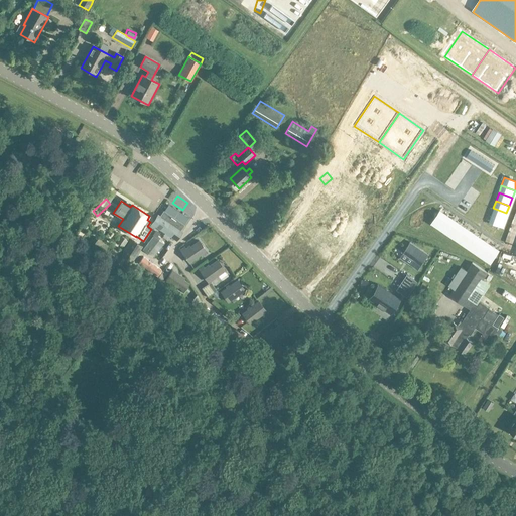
[(504,221),(506,213),(493,208),(490,216),(504,221)]
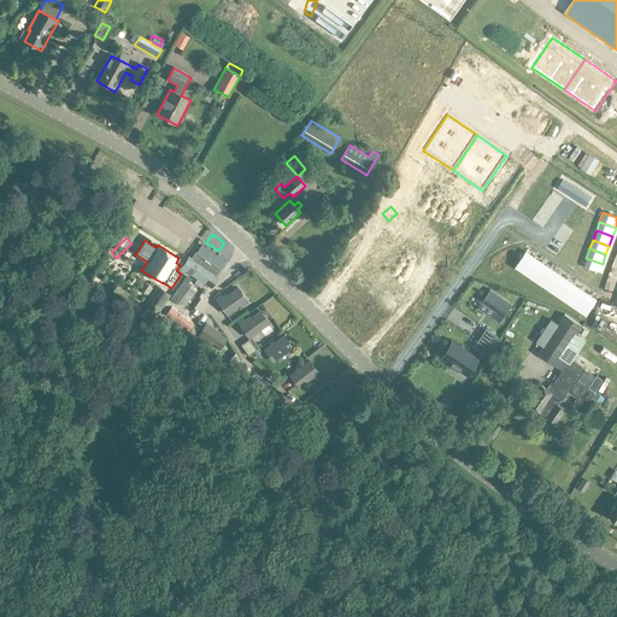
[(526,270),(535,257),(527,251),(517,265),(526,270)]
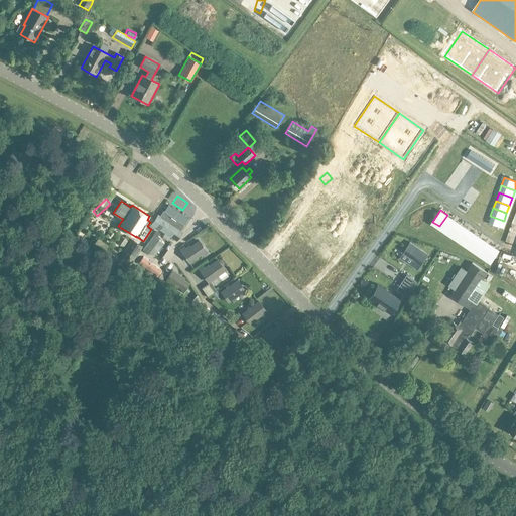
[(180,231),(184,225),(163,211),(160,217),(158,215),(152,224),(176,241),(182,232),(181,231),(180,231)]
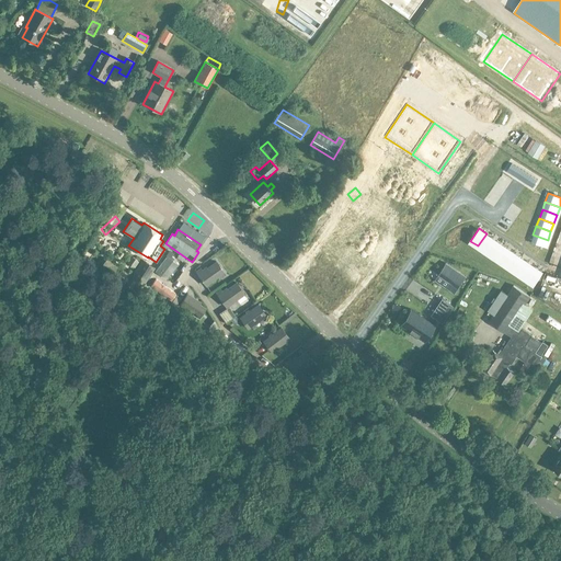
[(484,251),(493,238),(487,233),(478,245),(484,251)]
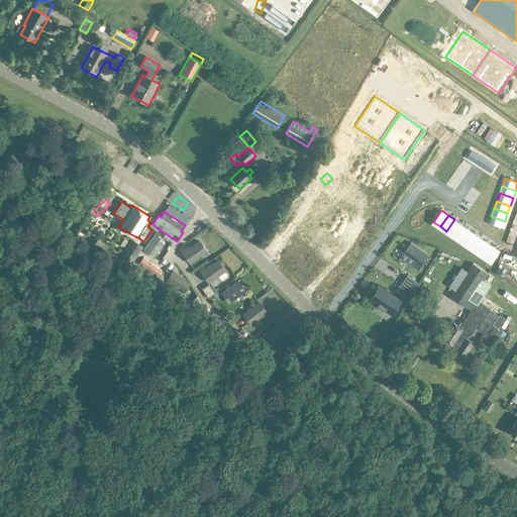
[(502,228),(505,221),(491,216),(489,223),(502,228)]
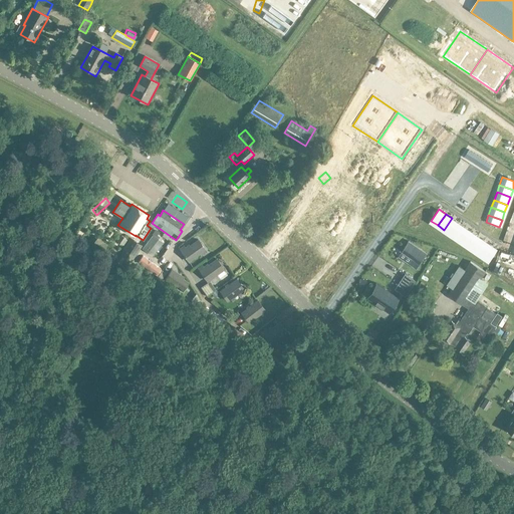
[(451,234),(459,223),(452,218),(444,230),(451,234)]
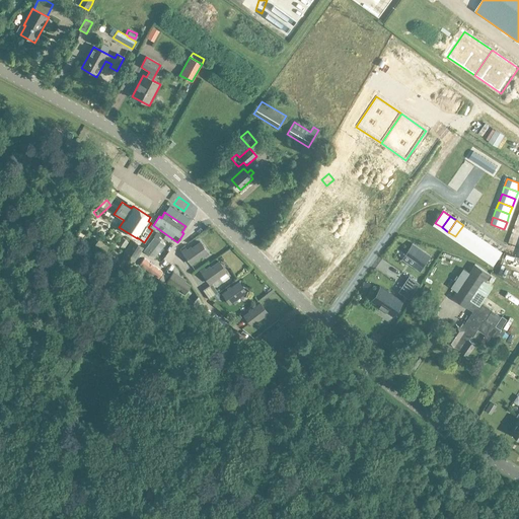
[(461,241),(469,229),(463,225),(455,236),(461,241)]
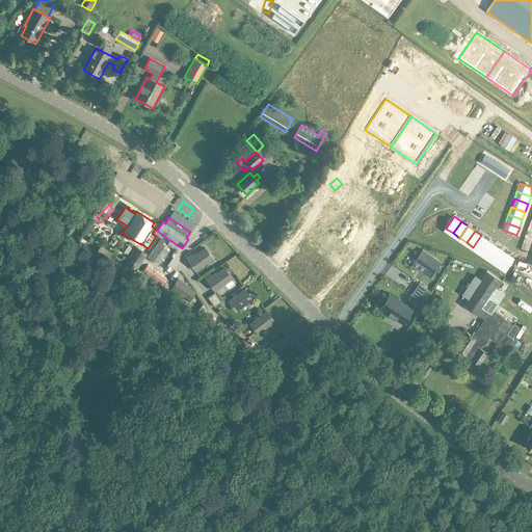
[(111,234),(107,240),(114,245),(118,239),(111,234)]
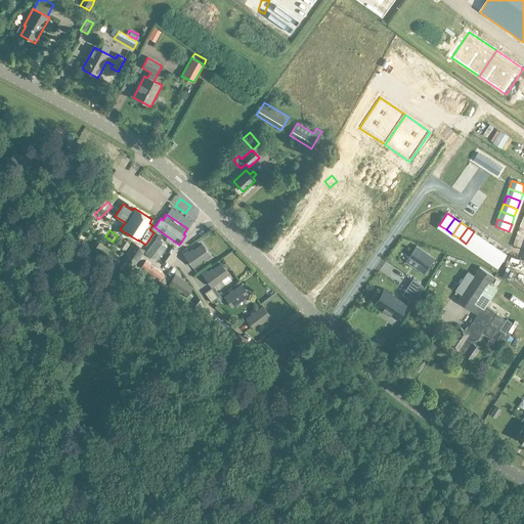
[(473,249),(481,236),(474,231),(466,244),(473,249)]
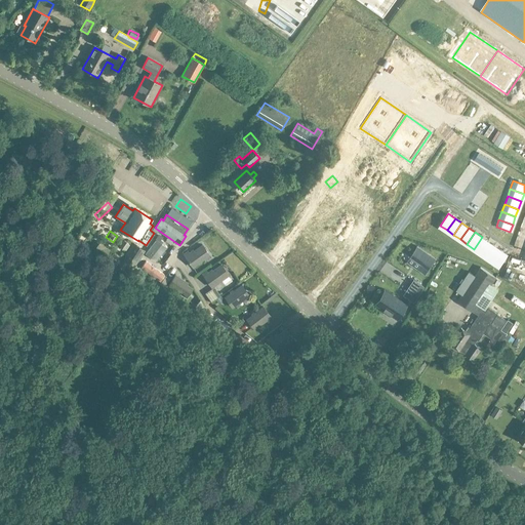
[(480,253),(488,242),(482,237),(474,249),(480,253)]
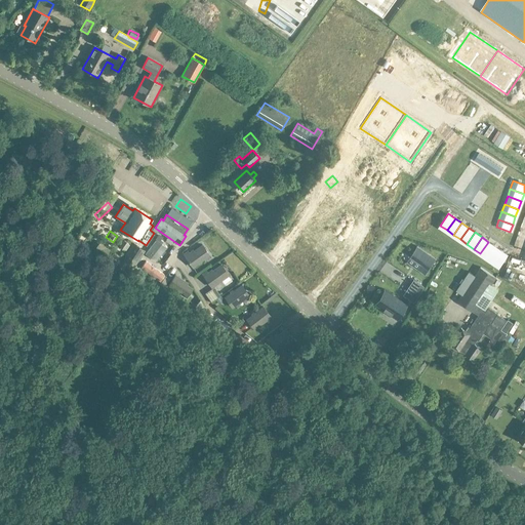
[(164,246),(159,242),(156,240),(145,254),(156,261),(167,248),(164,246)]
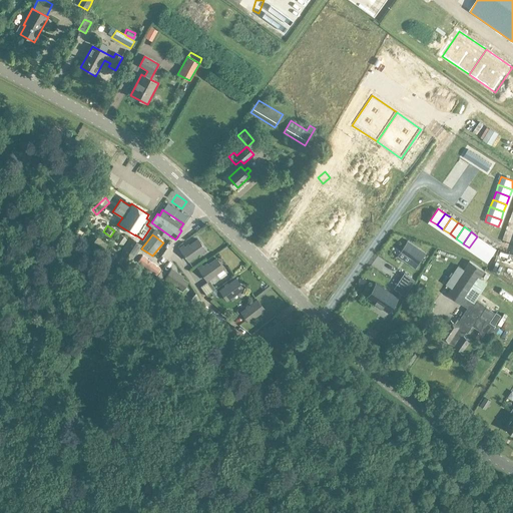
[(476,252),(484,240),(477,236),(469,247),(476,252)]
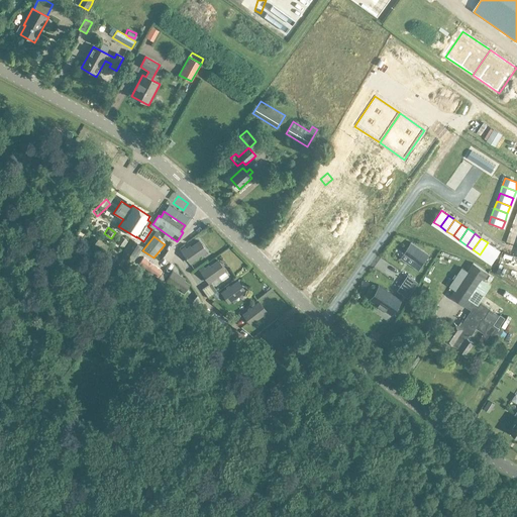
[(128,269),(142,246),(131,239),(117,262),(128,269)]
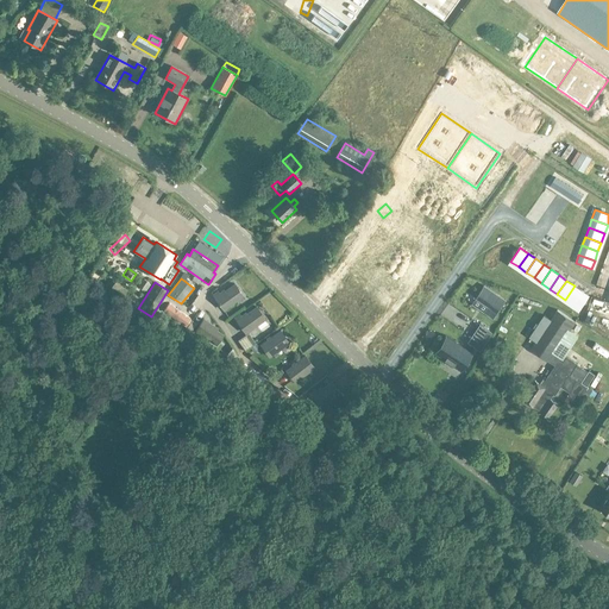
[(218,292),(213,295),(224,311),(244,296),(234,284),(220,295),(218,292)]
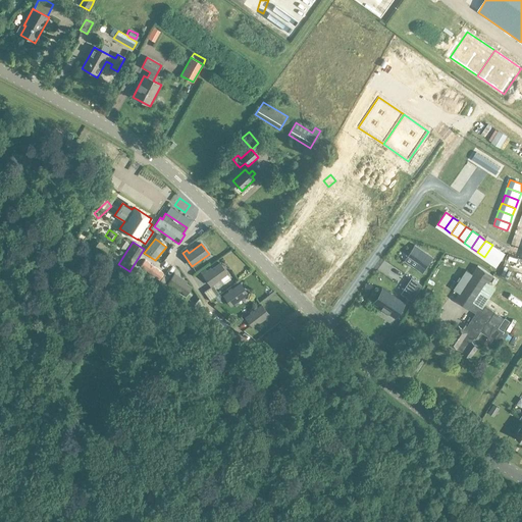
[(431,256),(414,245),(408,255),(424,266),(431,256)]
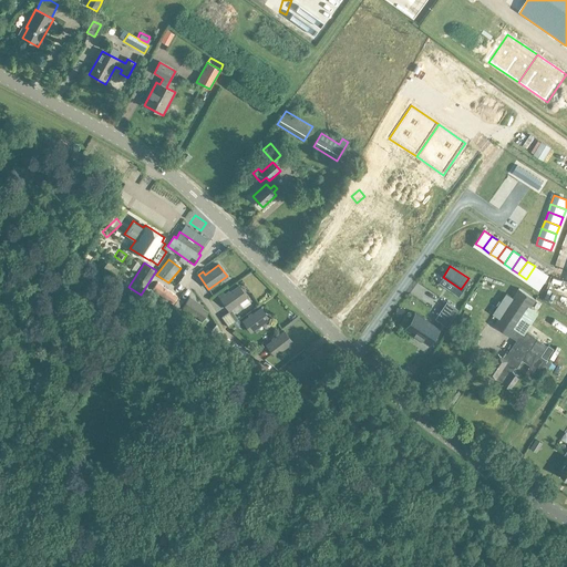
[(534,284),(543,271),(535,266),(526,279),(534,284)]
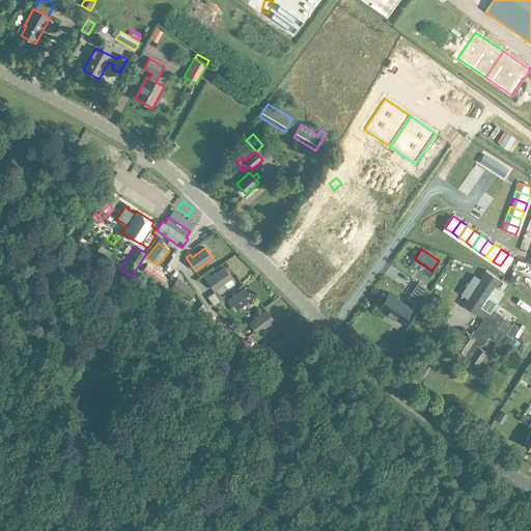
[(506,271),(514,258),(508,254),(500,266),(506,271)]
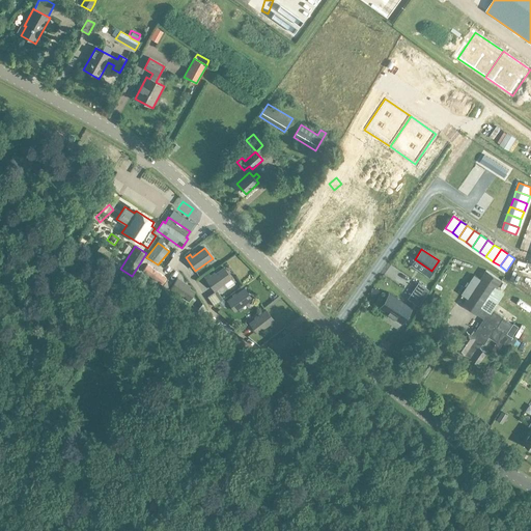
[(147,263),(142,271),(162,284),(167,278),(147,263)]
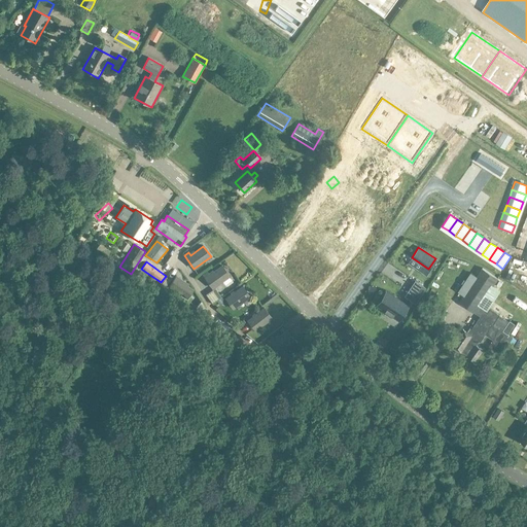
[(207,272),(204,275),(212,287),(230,276),(222,266),(209,275),(207,272)]
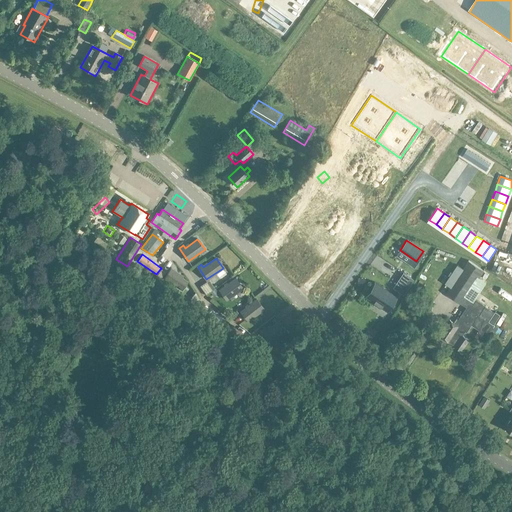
[(462,304),(466,298),(484,271),(469,261),(446,294),(462,304)]
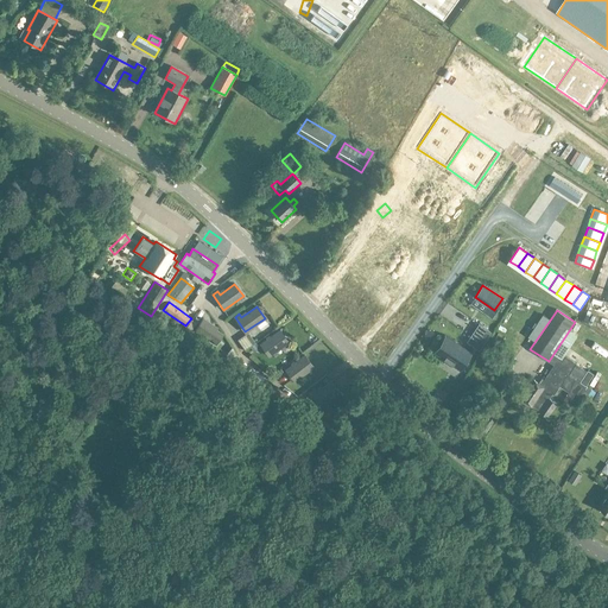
[(203,317),(195,331),(216,346),(223,334),(217,329),(219,328),(203,317)]
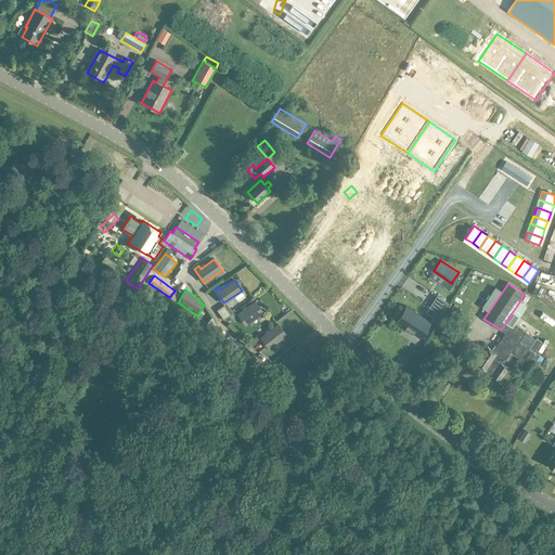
[(447,304),(436,296),(429,307),(440,314),(447,304)]
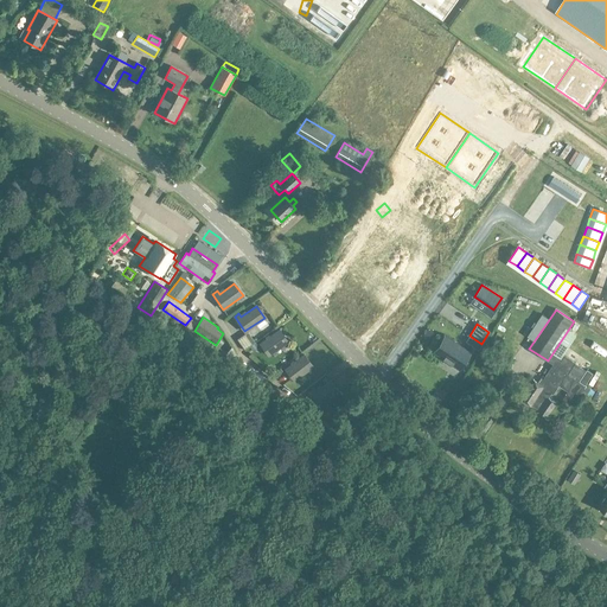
[(266,339),(260,344),(268,357),(289,343),(280,328),(269,336),(269,334),(266,338),(266,339)]
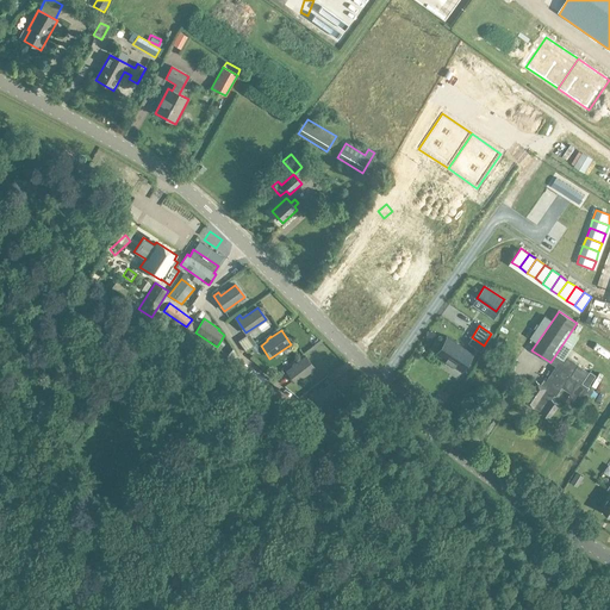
[(435,334),(430,330),(424,338),(429,342),(435,334)]
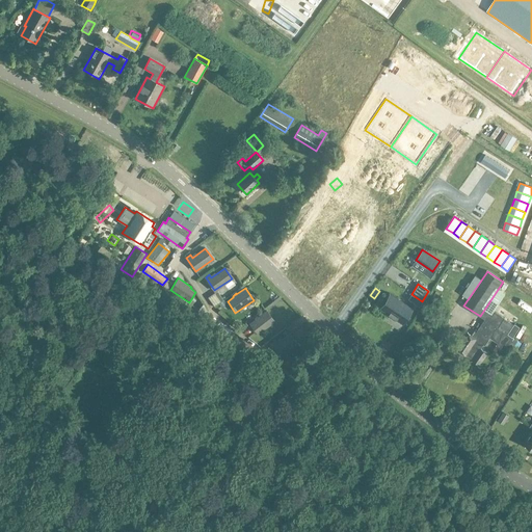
[(214,306),(223,299),(217,291),(208,297),(214,306)]
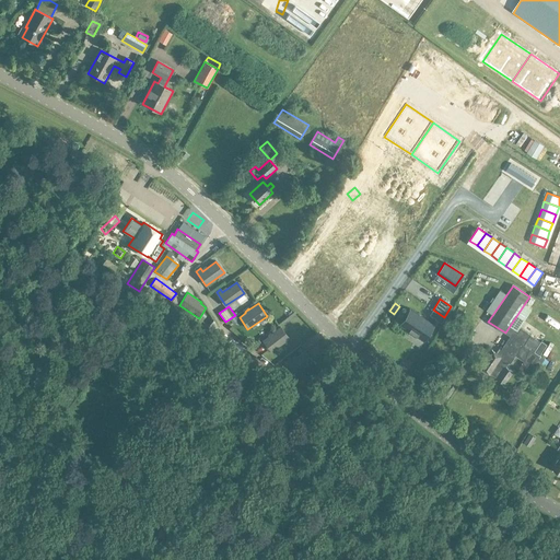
[(409,308),(399,325),(423,341),(434,325),(409,308)]
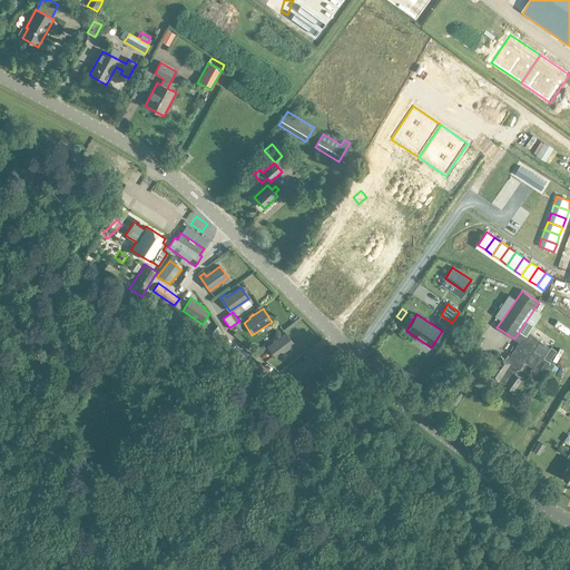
[(273,342),(267,346),(276,359),(295,344),(286,332),(276,340),(275,338),(272,341),(273,342)]
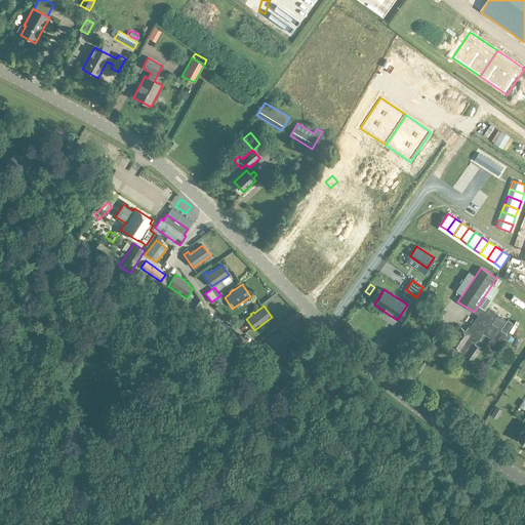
[(483,309),(478,306),(474,312),(478,315),(467,331),(461,328),(450,345),(474,360),(475,360),(482,349),(475,345),(478,340),(480,341),(485,333),(500,344),(502,339),(511,345),(515,338),(508,333),(507,334),(507,333),(513,323),(508,320),(507,321),(496,314),(490,322),(492,319),(490,318),(491,316),(482,310),(483,309)]
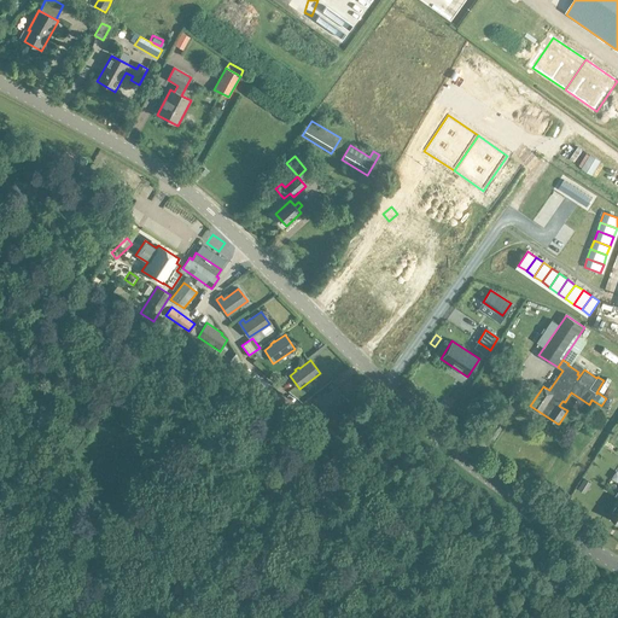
[(592,483),(586,479),(578,489),(586,494),(592,483)]
